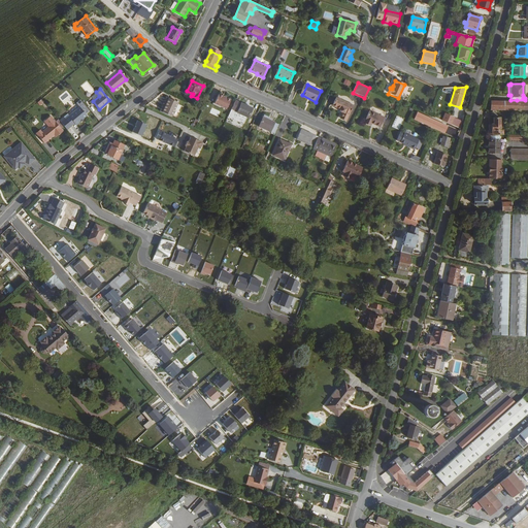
[(232,99),(220,94),(216,103),(228,108),(232,99)]
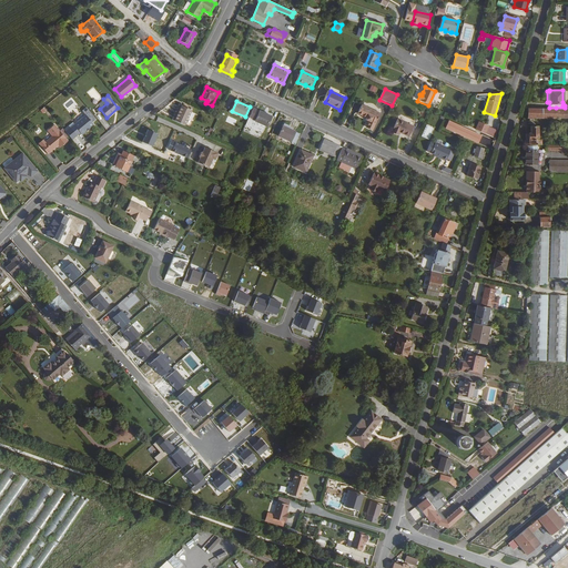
[(180,109),(178,108),(174,115),(178,117),(175,121),(185,125),(192,110),(182,105),(180,109)]
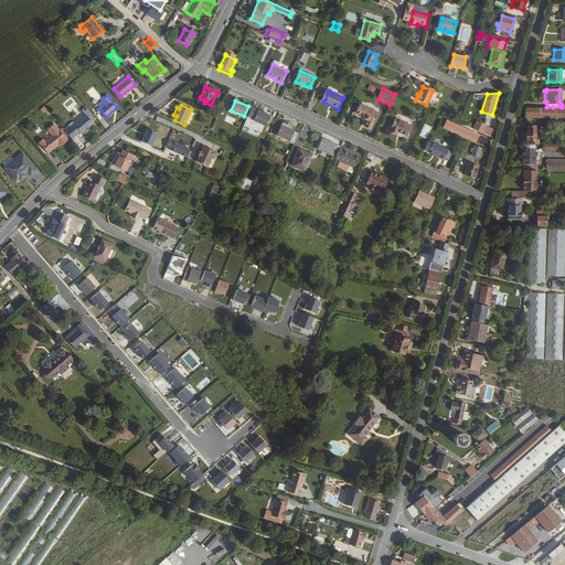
[(372,128),(380,113),(361,105),(356,114),(365,117),(364,119),(368,120),(365,125),(372,128)]
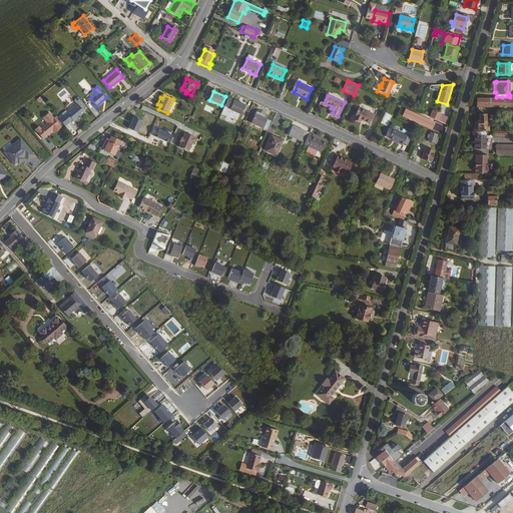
[(477,105),(501,106),(501,103),(502,97),(496,97),(477,96),(477,105)]
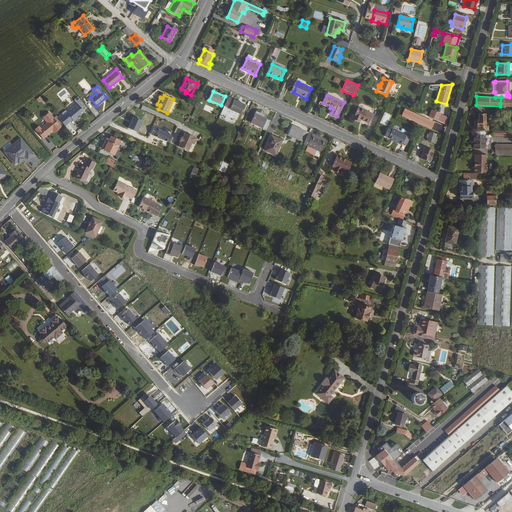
[(245,105),(235,100),(231,109),(241,114),(245,105)]
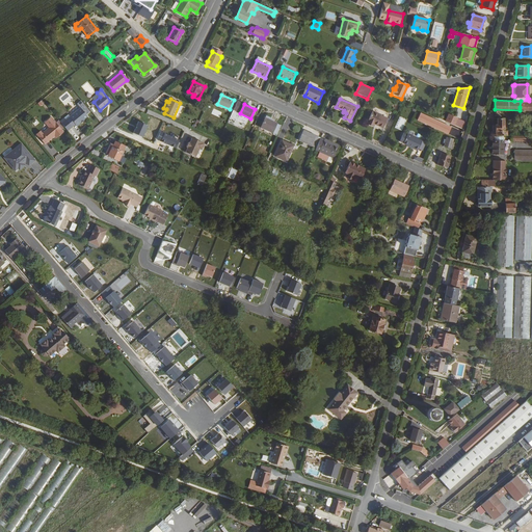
[(83,121),(87,117),(79,108),(64,121),(63,118),(58,122),(67,131),(74,125),(76,127),(80,124),(79,123),(82,121),(83,121)]
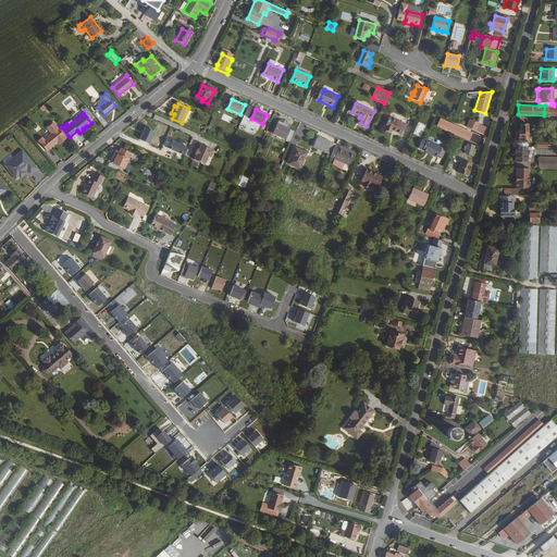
[(406,125),(390,118),(384,130),(392,133),(393,131),(401,135),(406,125)]
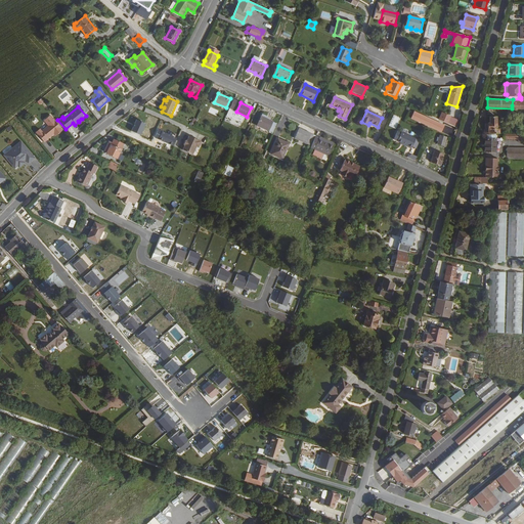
[(410,118),(424,124),(427,118),(413,112),(410,118)]
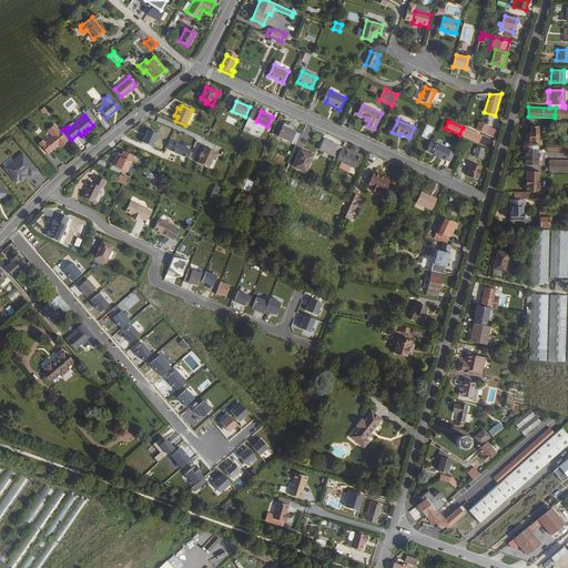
[(293,128),(285,123),(279,139),(290,143),(292,141),(296,143),(301,134),(292,130),(293,128)]
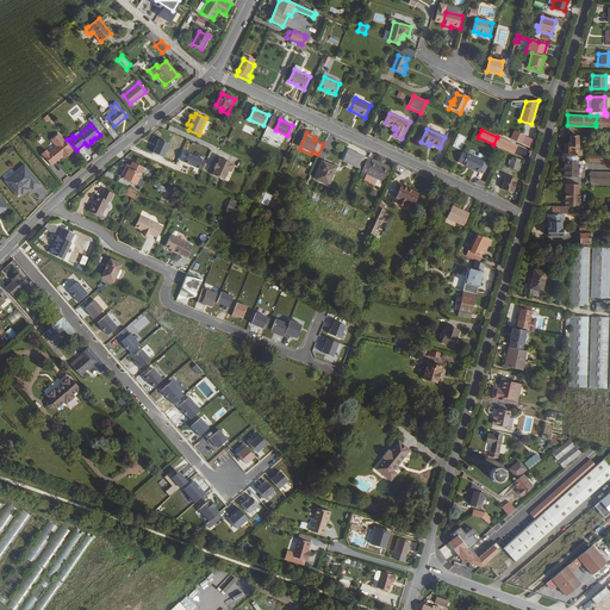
[(510,139),(521,144),(524,137),(524,136),(514,132),(510,139)]
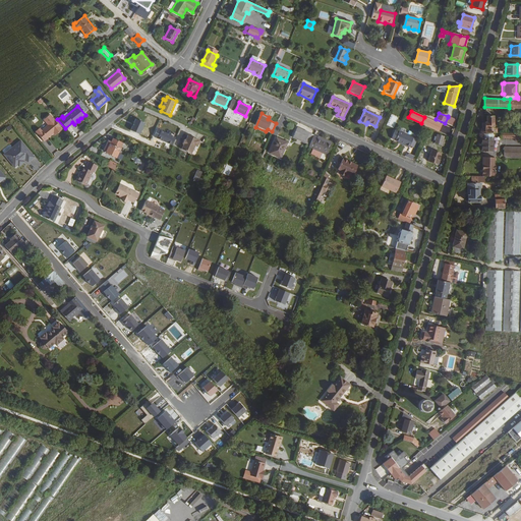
[(54,120),(49,115),(43,120),(47,125),(37,133),(42,140),(45,138),(46,138),(52,133),(55,131),(57,133),(61,130),(59,127),(54,120)]
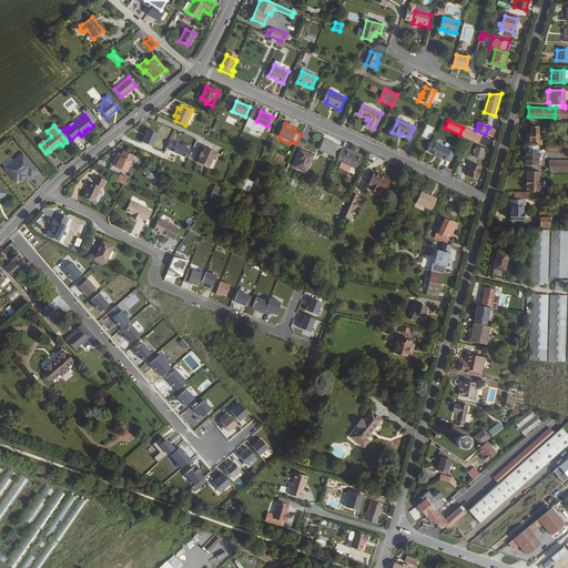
[(528,140),(528,144),(540,144),(540,140),(538,140),(538,127),(530,127),(530,133),(528,133),(525,133),(525,140),(528,140)]
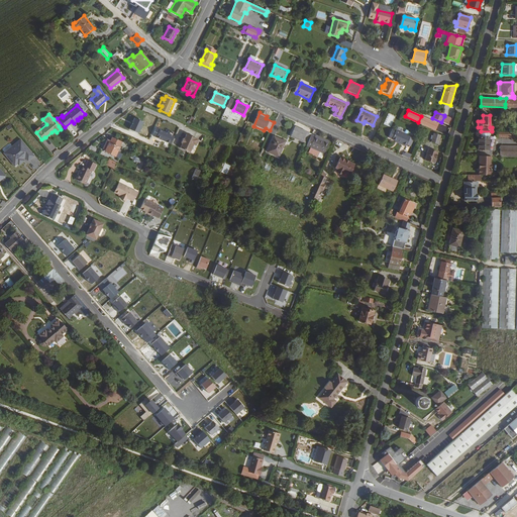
[(435,130),(438,124),(421,116),(418,122),(435,130)]
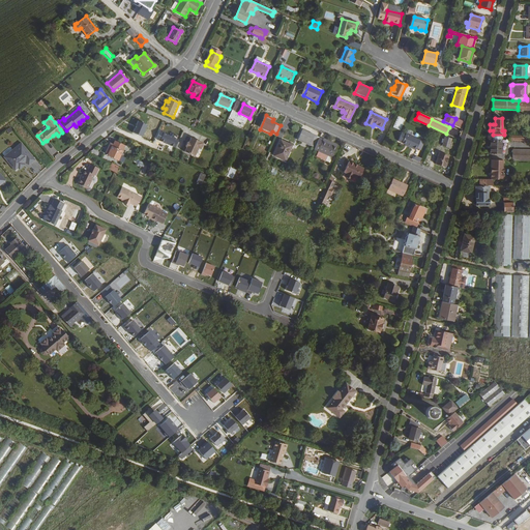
[(464,123),(455,119),(452,125),(462,129),(464,123)]
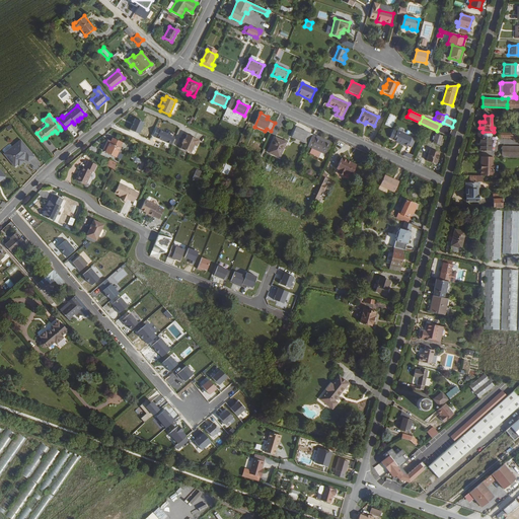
[(313,135),(297,127),(294,135),(293,138),(308,145),(313,135)]
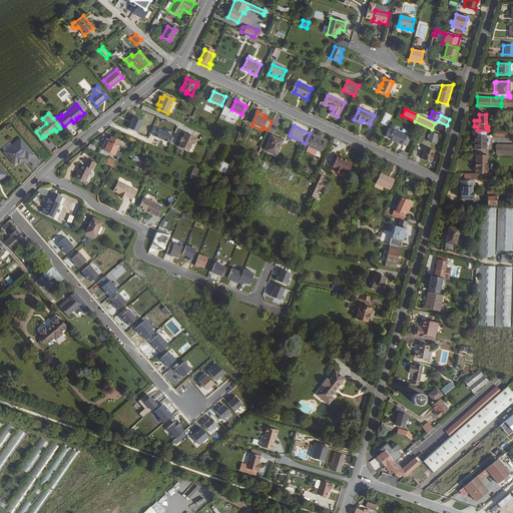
[(399,144),(403,146),(404,144),(407,136),(408,135),(390,127),(386,137),(394,141),(399,143),(399,144)]
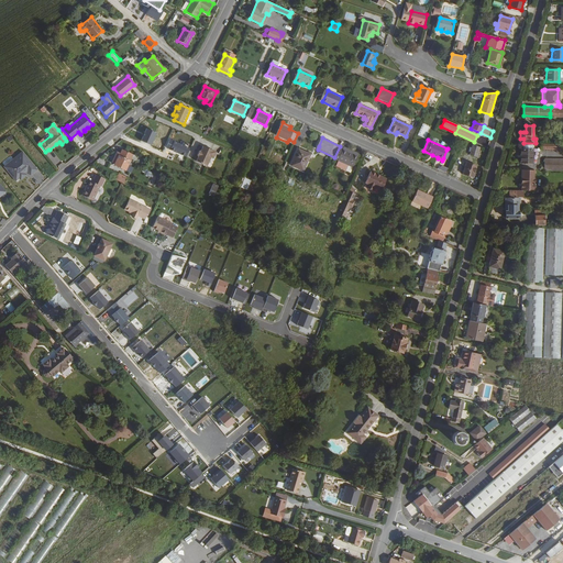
[(217,152),(203,145),(201,151),(199,156),(197,162),(207,166),(211,157),(213,158),(217,152)]
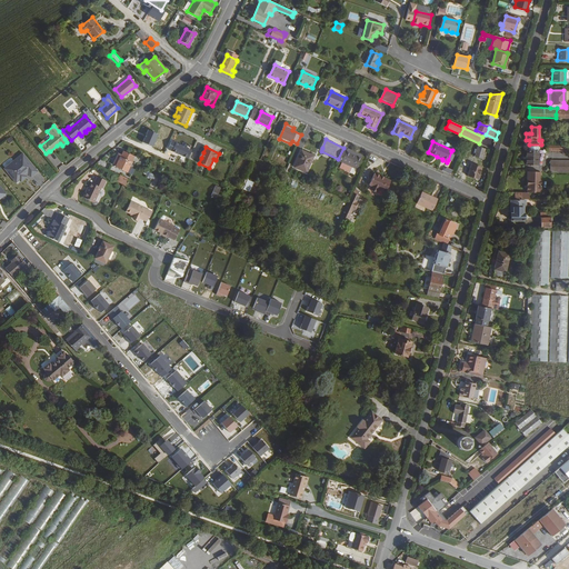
[(340,168),(355,175),(360,177),(368,160),(362,158),(347,150),(343,148),(338,159),(338,160),(342,162),(340,168)]
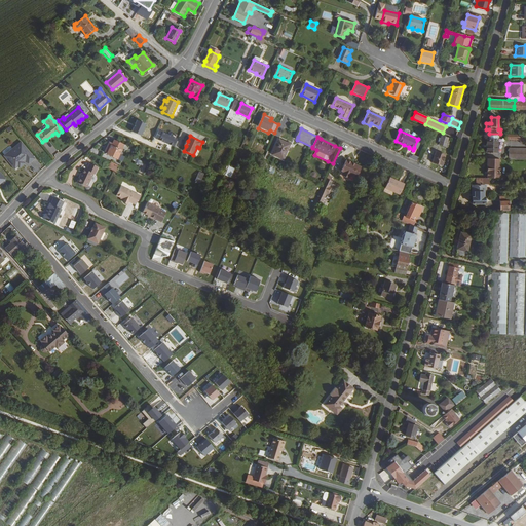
[(446,147),(448,139),(442,137),(441,139),(440,139),(439,142),(440,143),(440,145),(446,147)]
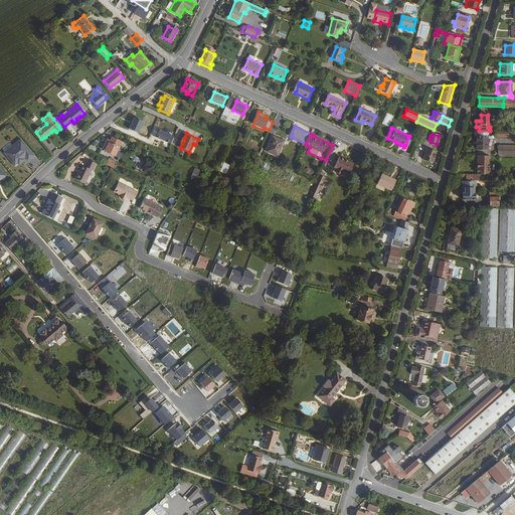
[(477,136),(477,149),(487,149),(487,136),(483,137),(483,134),(479,134),(479,136),(477,136)]
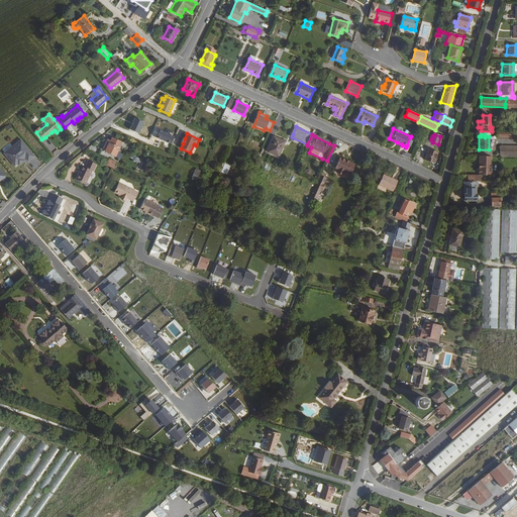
[(115,150),(116,146),(119,141),(110,136),(108,139),(107,140),(104,139),(100,147),(102,148),(101,150),(117,158),(119,152),(115,150)]
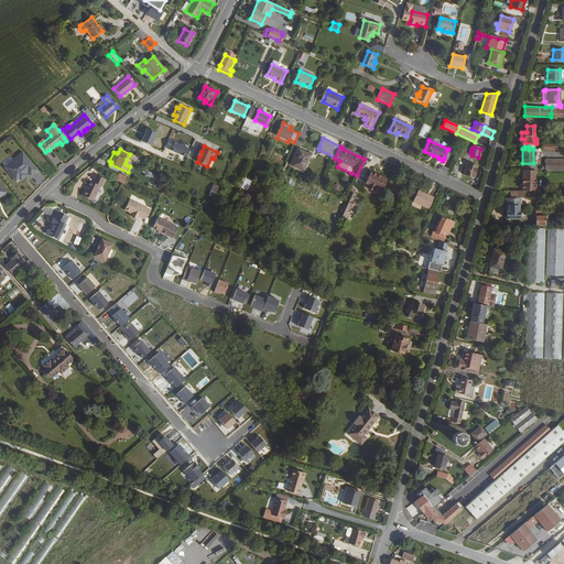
[(292,165),(304,171),(312,154),(310,153),(300,149),(292,165)]
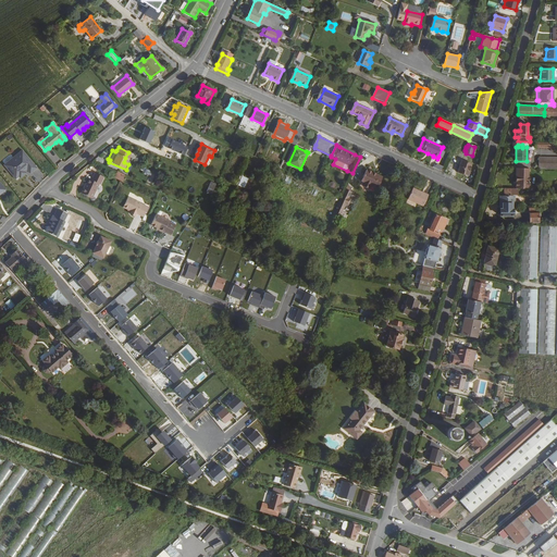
[(22,150),(3,164),(11,174),(14,173),(17,176),(19,178),(25,173),(23,171),(25,170),(29,174),(36,169),(22,150)]
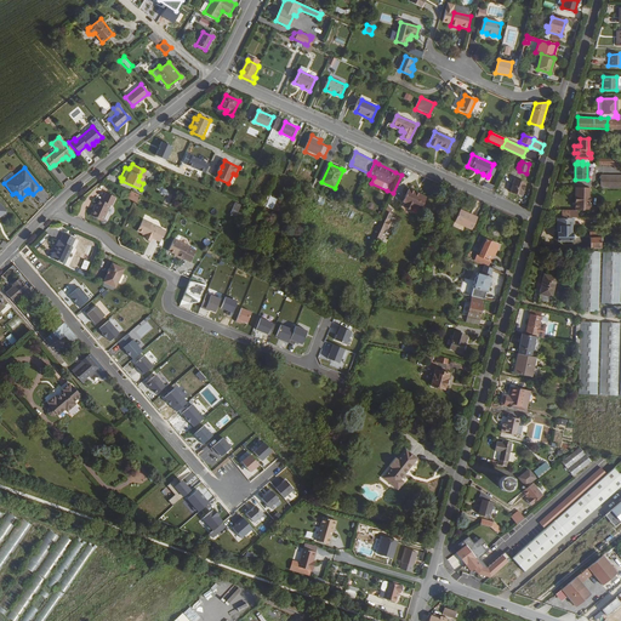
[(600,188),(620,188),(620,175),(600,176),(600,188)]
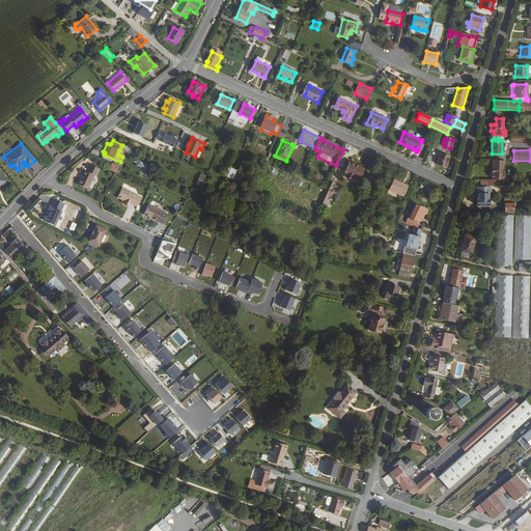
[(446,168),(450,158),(440,155),(437,165),(446,168)]
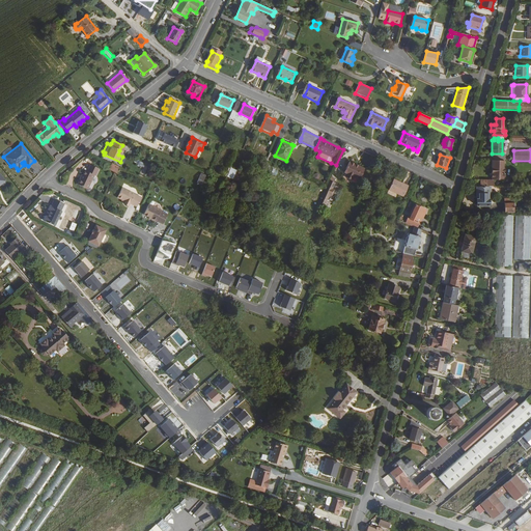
[(350,162),(340,158),(335,168),(344,172),(350,162)]
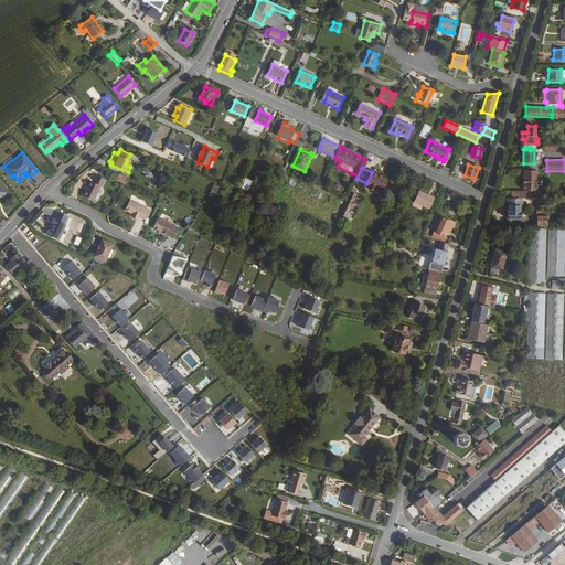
[(145,169),(142,173),(151,179),(155,174),(145,169)]
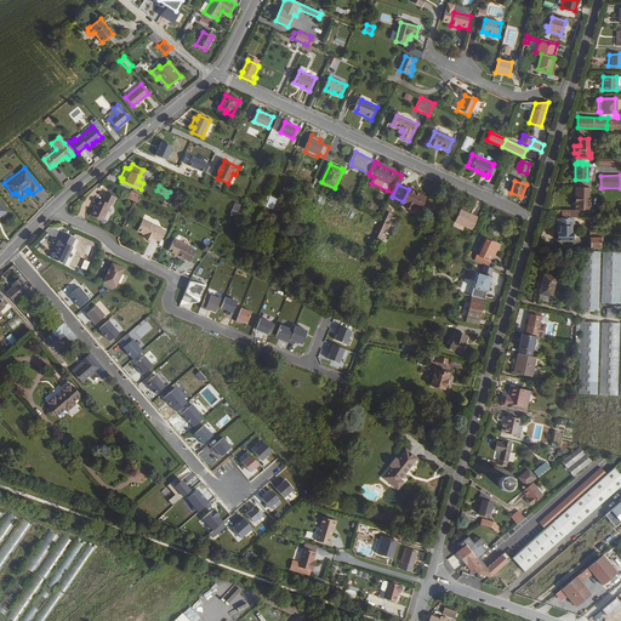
[(575,210),(558,210),(558,217),(577,217),(577,209),(584,209),(584,208),(590,209),(590,203),(590,197),(588,197),(588,188),(576,187),(575,210)]
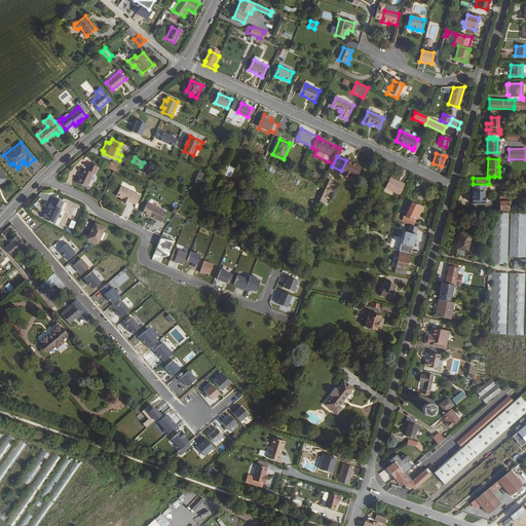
[(357,178),(362,167),(346,160),(341,171),(344,172),(341,178),(347,181),(350,175),(357,178)]
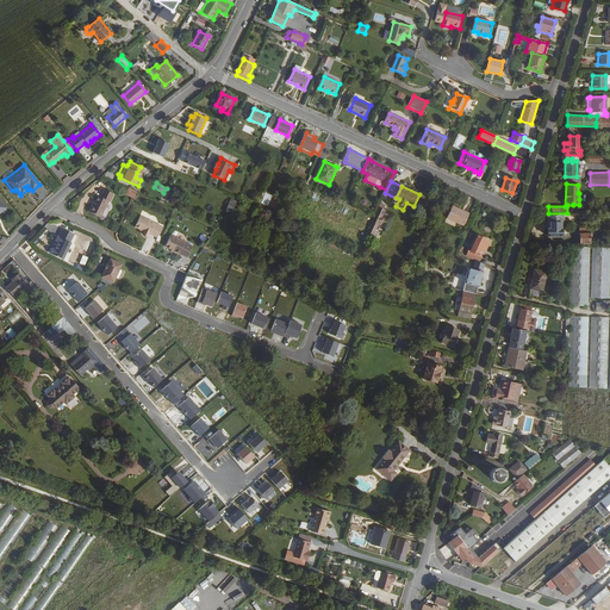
[(125,194),(134,198),(137,191),(129,187),(125,194)]
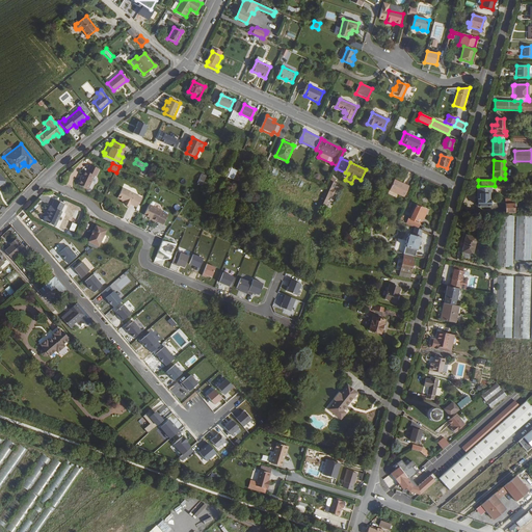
[(87,171),(85,170),(82,175),(81,178),(80,178),(77,184),(87,189),(95,175),(96,176),(99,168),(90,164),(87,171)]
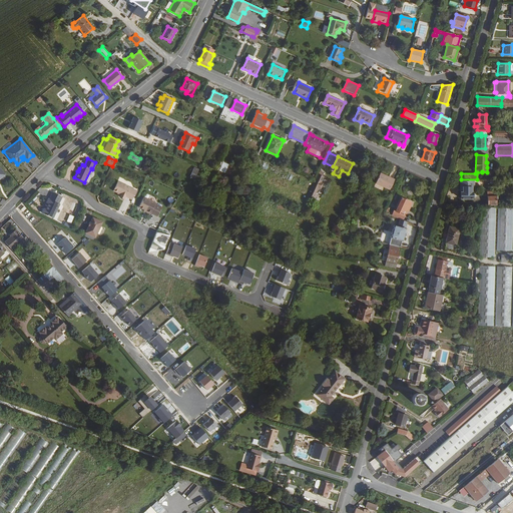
[(222,161),(219,170),(230,174),(234,165),(222,161)]
